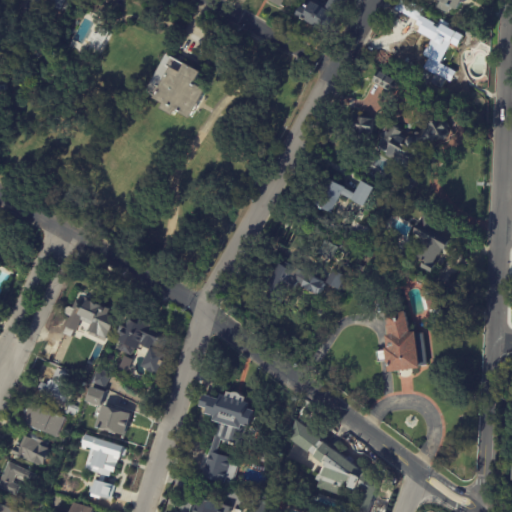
[(26,0),(28,0),(46,9),(41,18),(22,8),(26,0)]
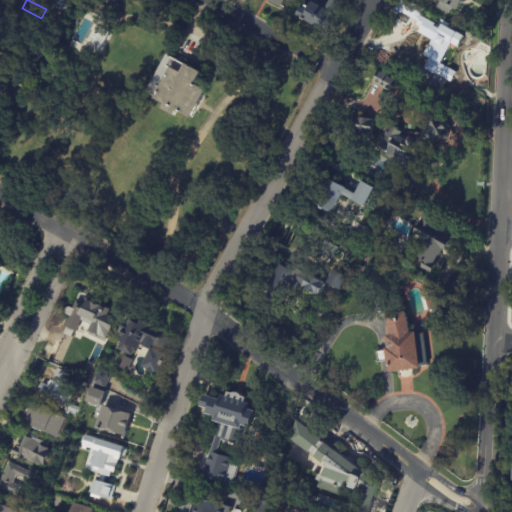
[(64,0),(60,9),(43,0),(64,0)]
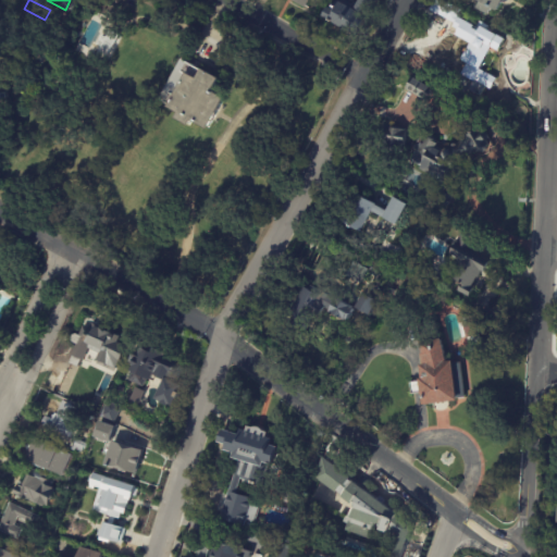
[(289,2),(291,0),(307,0),(302,9),(289,2)]
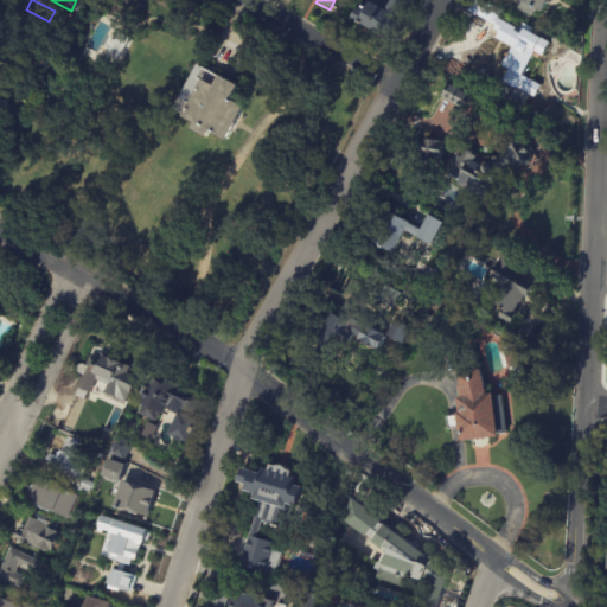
[(410,0),(389,39),(352,19),(358,8),(364,12),(369,2),(387,12),(394,0),(410,0)]
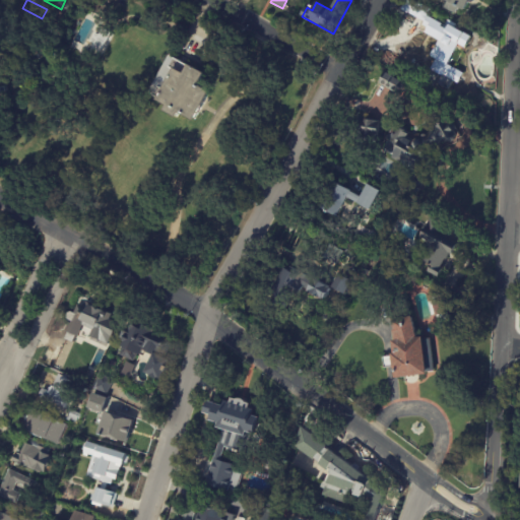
[(466,46),(463,52),(457,48),(447,65),(463,74),(458,84),(454,82),(449,90),(439,84),(437,87),(425,80),(436,61),(430,57),(438,42),(425,35),(428,29),(421,26),(424,23),(400,10),(405,0),(412,0),(432,10),(427,17),(441,25),(440,27),(445,30),(448,25),(470,39),(466,46)]
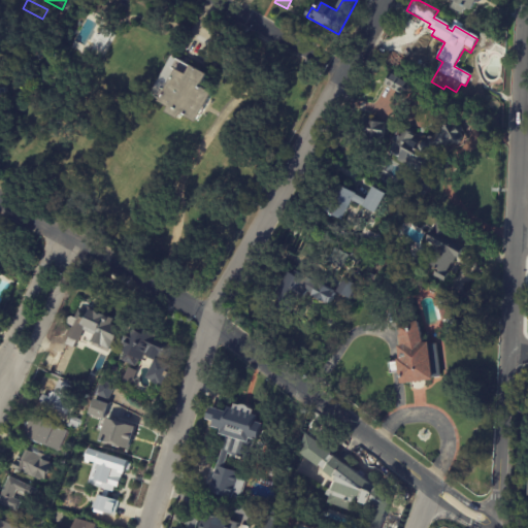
[(475,0),(470,11),(466,8),(463,14),(451,8),(454,2),(450,0),(475,0)]
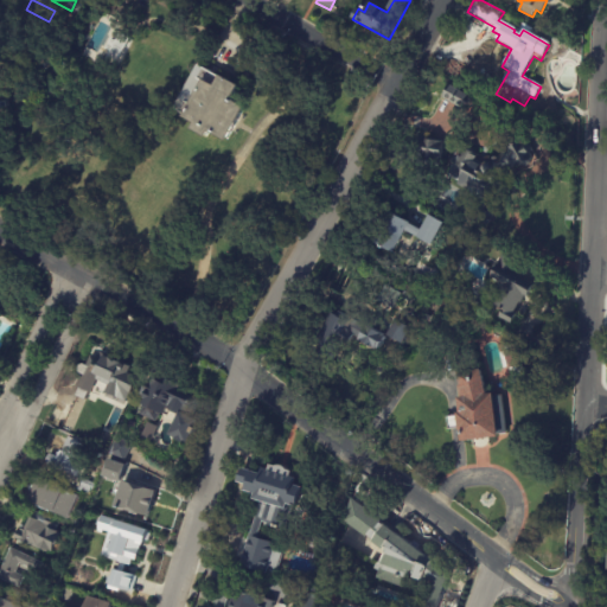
[(128,39),(115,66),(104,61),(109,52),(103,50),(109,39),(114,42),(120,32),(129,37),(128,39)]
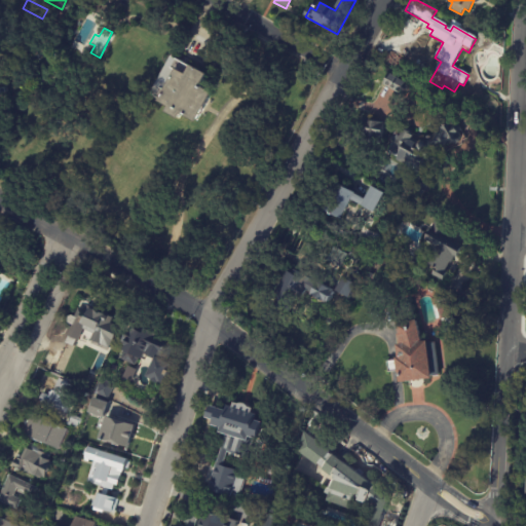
[(397,51),(395,64),(387,62),(389,50),(397,51)]
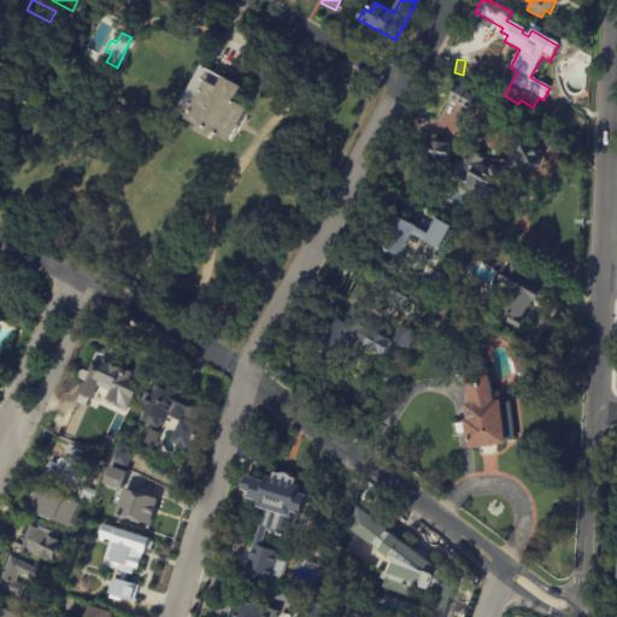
[(205,66),(244,87),(235,103),(250,110),(230,145),(212,135),(210,141),(195,133),(199,127),(187,119),(189,115),(180,110),(204,66),(205,66)]
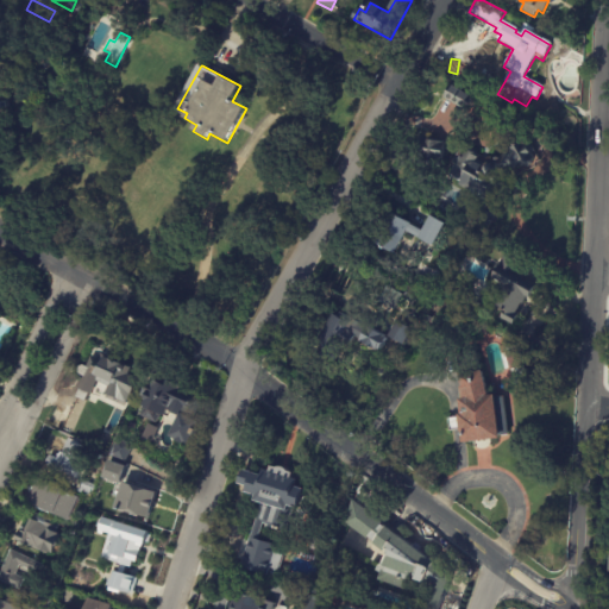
[(456,106),(441,98),(449,86),(470,98),(463,110),(456,106)]
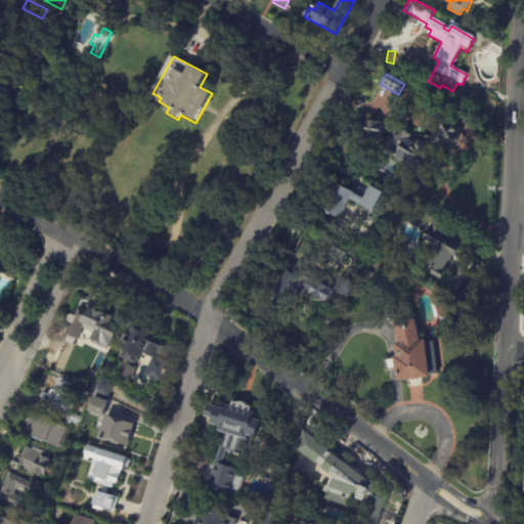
[(460,130),(459,131),(461,135),(459,137),(460,139),(453,143),(451,140),(448,142),(447,140),(434,148),(430,156),(428,155),(422,165),(416,167),(412,166),(411,168),(394,159),(395,156),(386,150),(391,139),(389,138),(393,131),(397,134),(400,128),(411,133),(408,139),(416,142),(418,141),(421,140),(440,129),(438,126),(449,120),(452,125),(457,122),(462,129),(460,130)]
